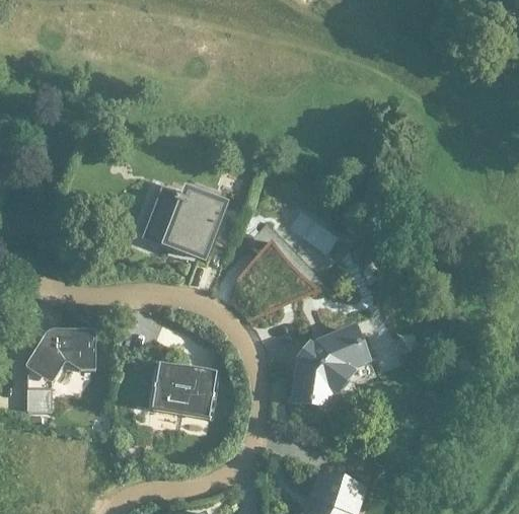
[(161,195),(144,239),(202,259),(222,206),(183,193),(180,201),(161,195)]
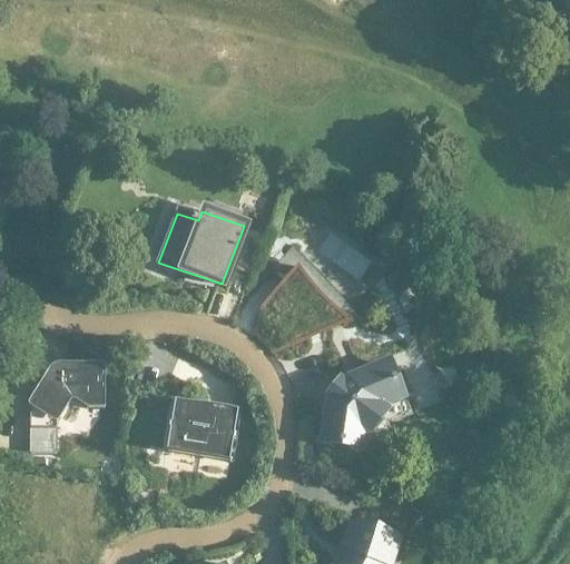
[(346,377),(360,372),(357,364),(342,323),(361,315),(292,240),(268,267),(283,278),(259,304),(254,316),(251,332),(254,332),(257,334),(271,347),(269,348),(271,352),(303,338),(327,328),(346,376),(346,377)]
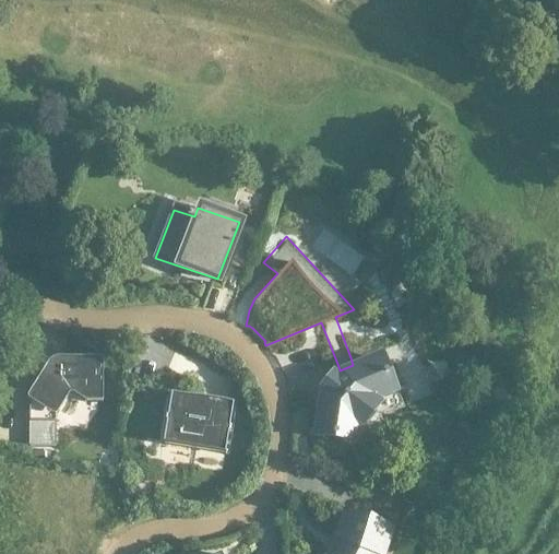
[(102,354),(100,354),(66,354),(58,354),(56,354),(55,354),(52,355),(50,356),(49,357),(46,362),(28,389),(28,390),(28,391),(28,441),(28,443),(54,443),(55,443),(55,441),(55,440),(55,412),(56,411),(56,410),(68,391),(69,390),(70,390),(71,390),(72,390),(73,391),(74,391),(81,396),(84,398),(90,398),(100,398),(102,398),(102,397),(102,355),(102,354)]
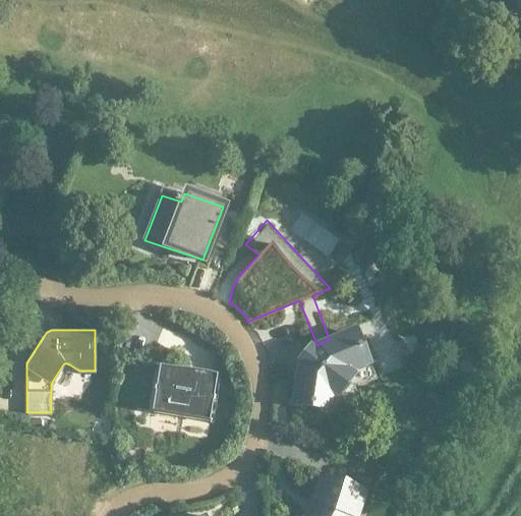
[(365,361),(354,331),(316,346),(300,369),(294,401),(327,405),(331,386),(340,388),(347,380),(343,370),(365,361)]
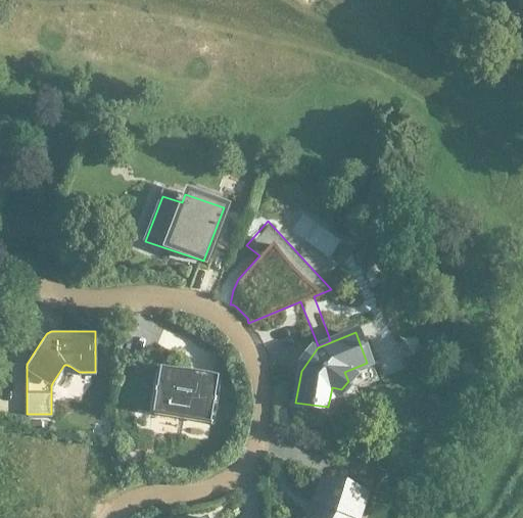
[(218,374),(158,365),(151,412),(209,421),(218,374)]
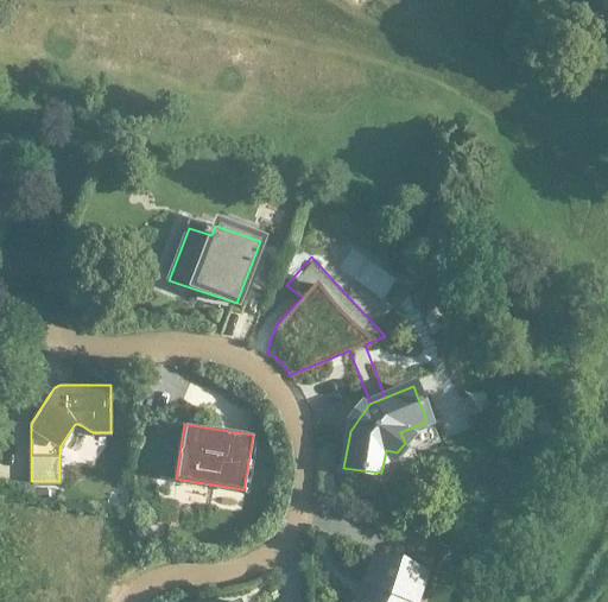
[(423,571),(373,558),(367,581),(385,585),(375,601),(412,601),(415,599),(423,571)]
